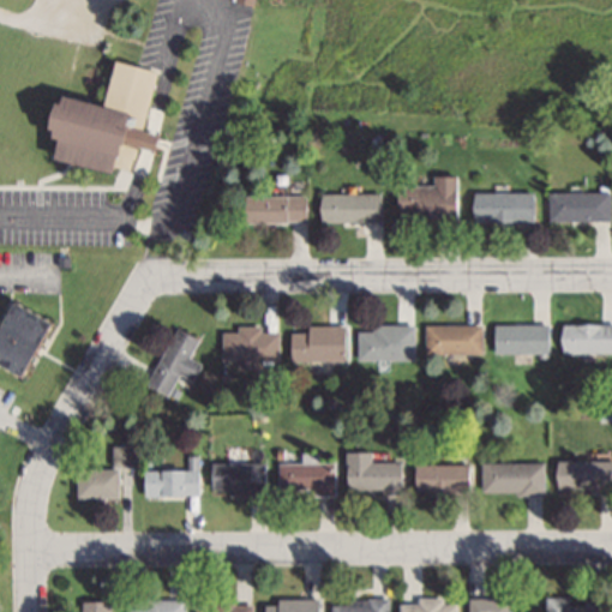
[(57,160),(117,173),(118,168),(138,172),(160,72),(120,63),(111,106),(71,97),(57,160)]
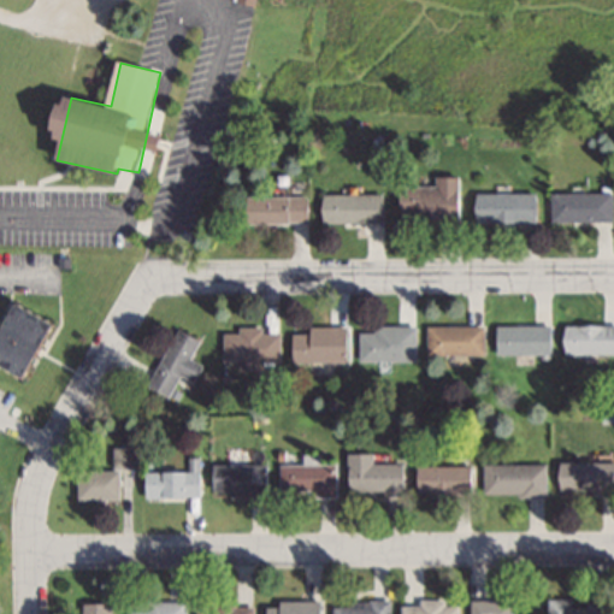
[(400,187),(400,222),(461,223),(462,178),(436,178),(436,188),(400,187)]
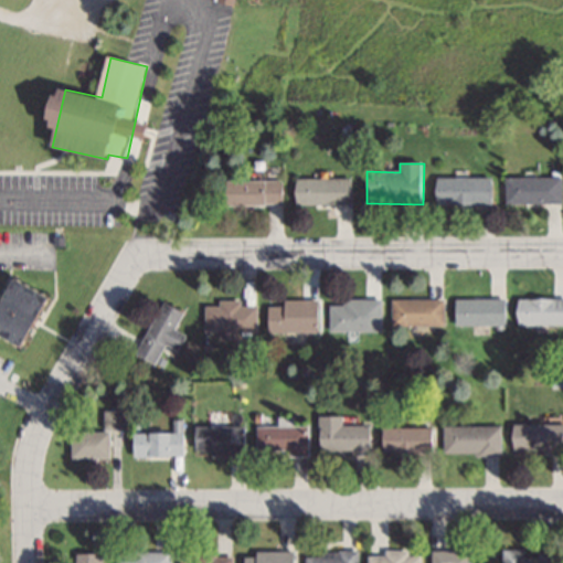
[(496,178),(436,178),(436,205),(496,205),(496,178)]
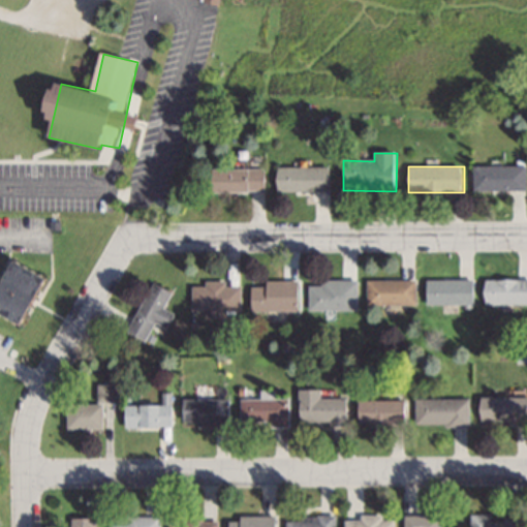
[(526,166),(473,166),(473,191),(526,191),(526,166)]
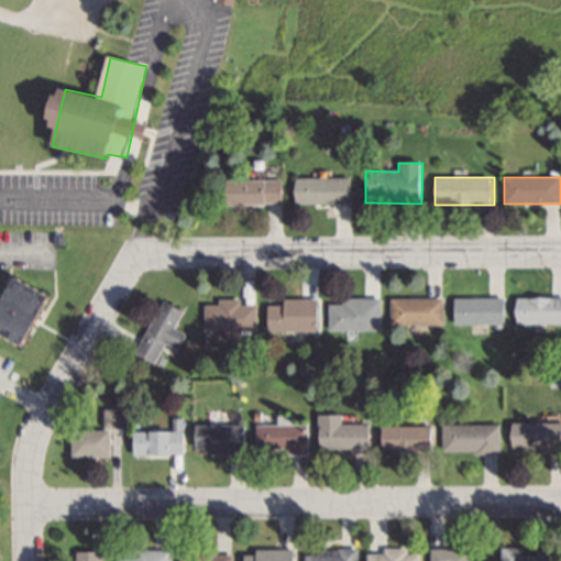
[(352,205),(352,179),(297,179),(297,205),(352,205)]
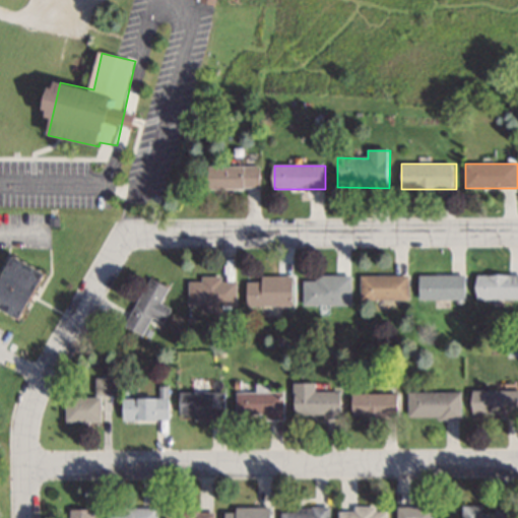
[(261,189),(261,167),(207,167),(207,189),(261,189)]
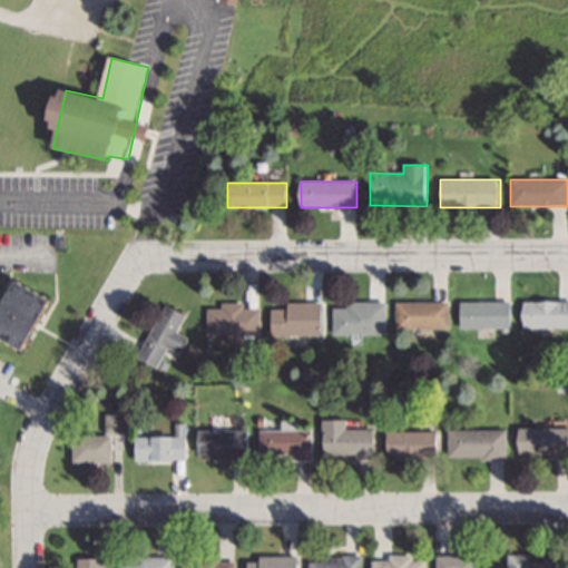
[(0,336),(29,349),(51,299),(15,283),(0,317),(0,336)]
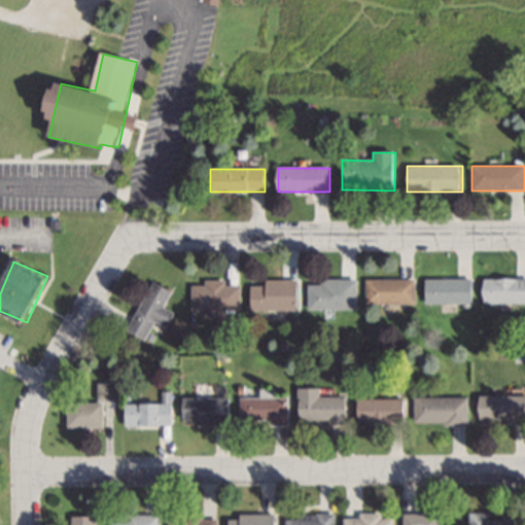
[(524,278),(483,279),(483,304),(524,304),(524,278)]
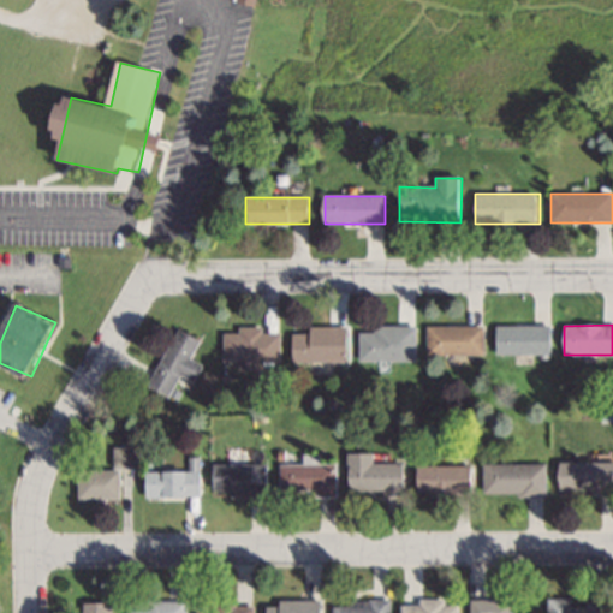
[(495,326),(495,355),(551,355),(551,326),(495,326)]
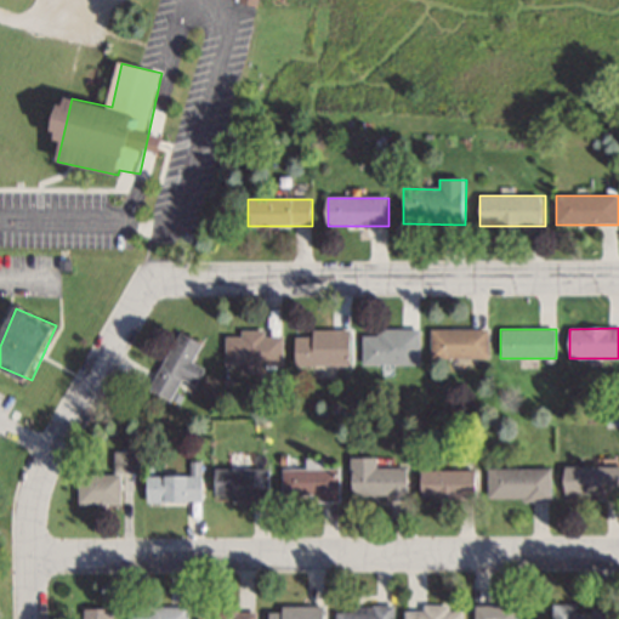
[(488,361),(488,330),(430,330),(430,361),(488,361)]
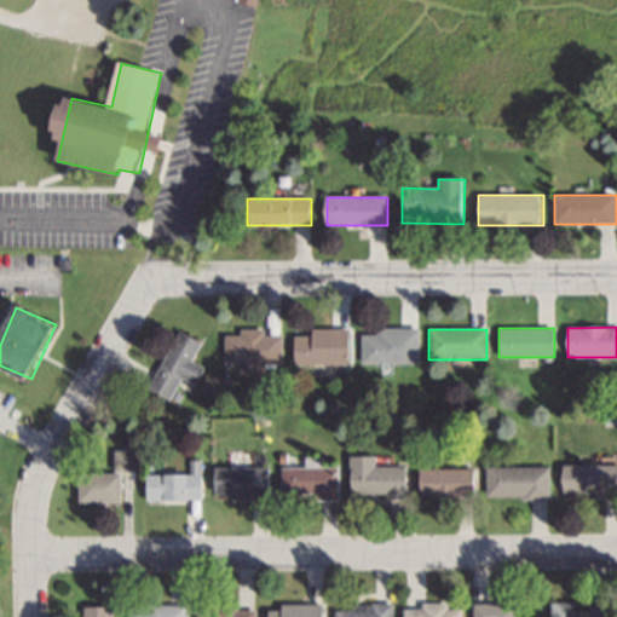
[(148,390),(171,402),(183,379),(194,385),(203,369),(191,362),(201,342),(178,330),(148,390)]
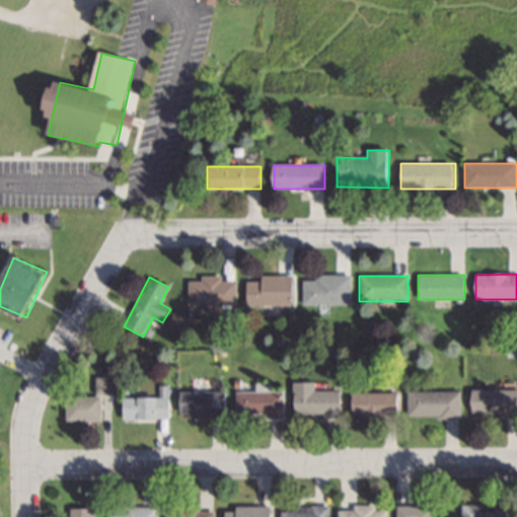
[(294,306),(294,277),(246,277),(246,306),(294,306)]
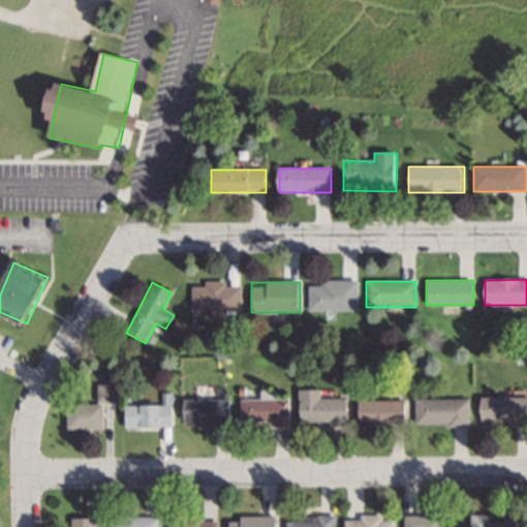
[(308,312),(357,312),(357,282),(308,282),(308,312)]
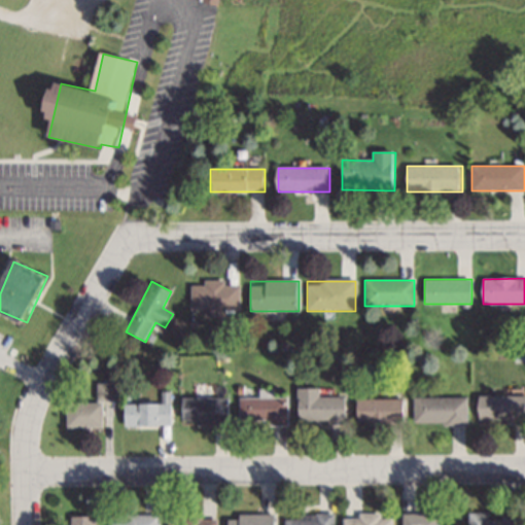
[(239,283),(190,283),(190,311),(239,311),(239,283)]
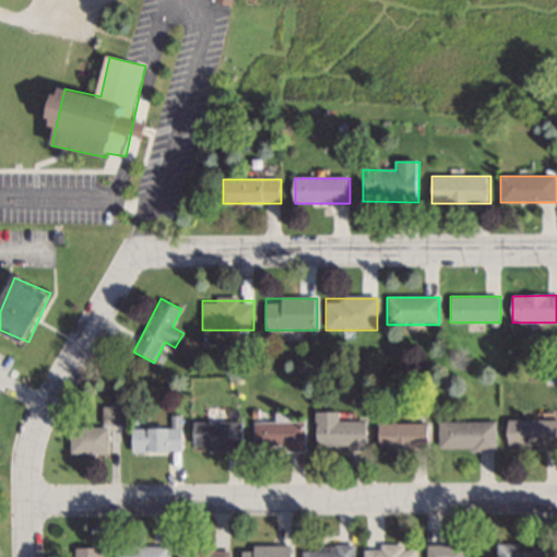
[(72,454),(109,454),(109,426),(122,426),(122,409),(103,409),(103,427),(71,427),(72,454)]
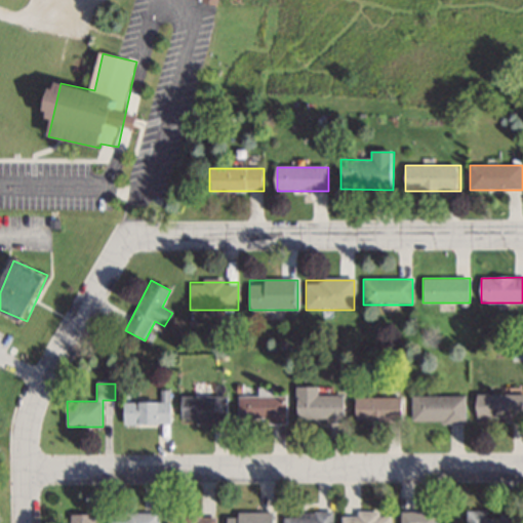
[(318,388),(297,388),(297,423),(345,423),(345,397),(318,397),(318,388)]
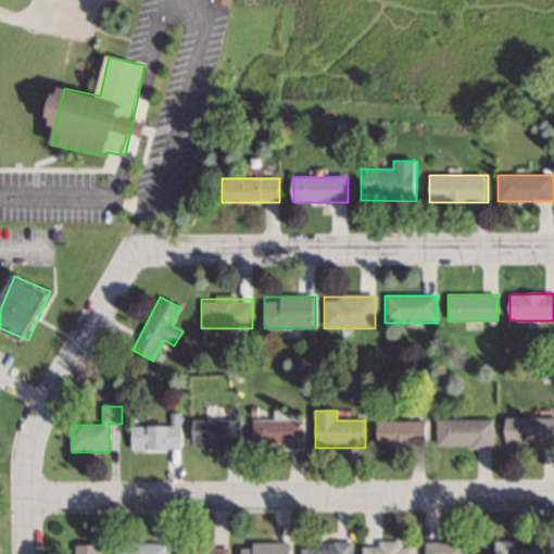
[(131,427),(131,451),(181,450),(181,414),(170,415),(170,426),(131,427)]
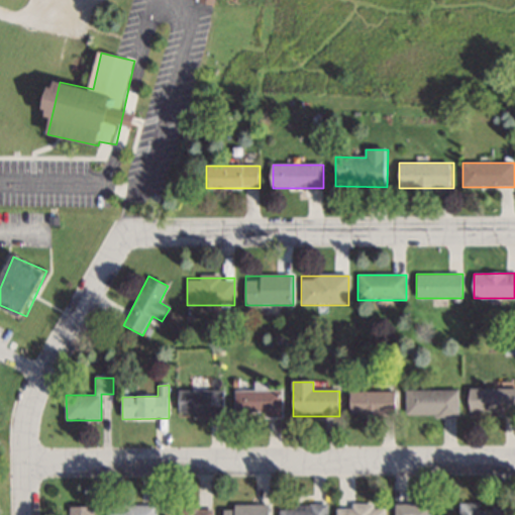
[(514,389),(471,389),(471,414),(514,414),(514,389)]
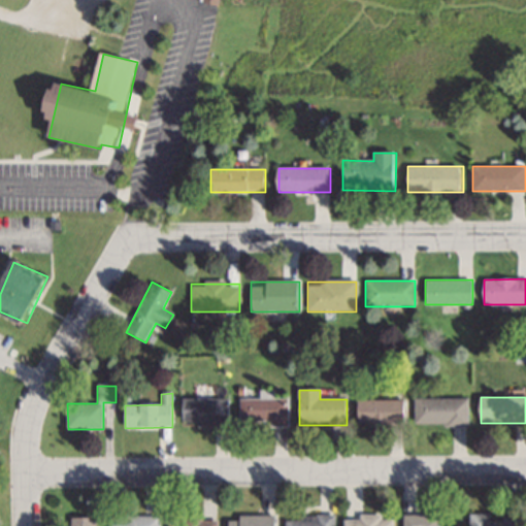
[(229,426),(229,399),(183,399),(183,426),(229,426)]
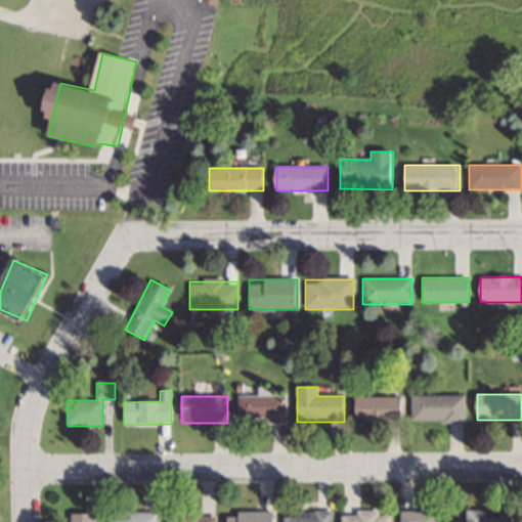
[(240,396),(240,423),(286,424),(286,396),(240,396)]
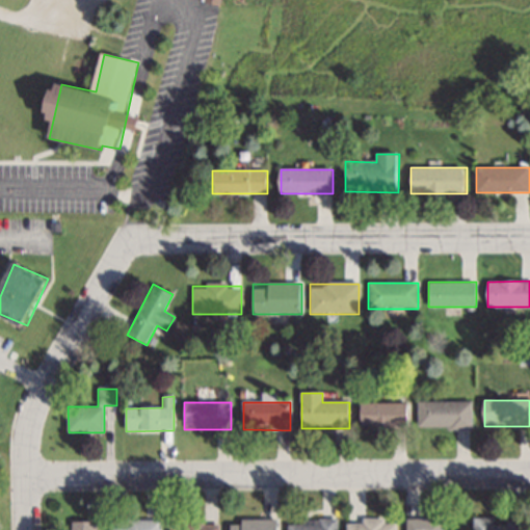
[(473,402),(418,402),(418,429),(473,429),(473,402)]
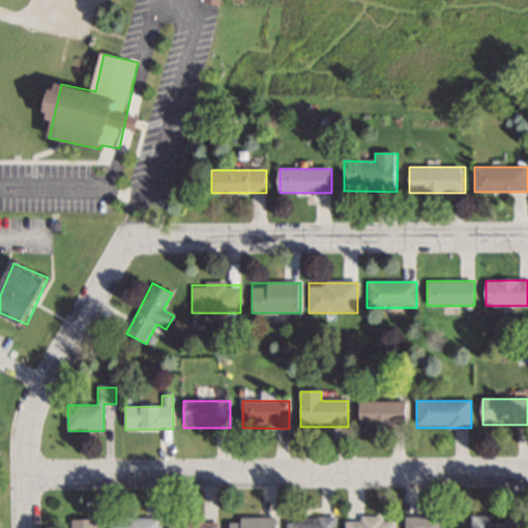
[(407,403),(360,403),(360,427),(407,427),(407,403)]
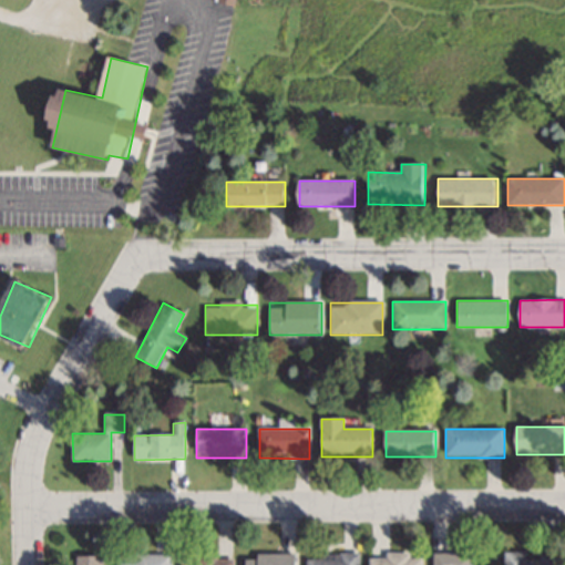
[(527,553),(504,553),(504,564),(562,564),(562,556),(527,556),(527,553)]
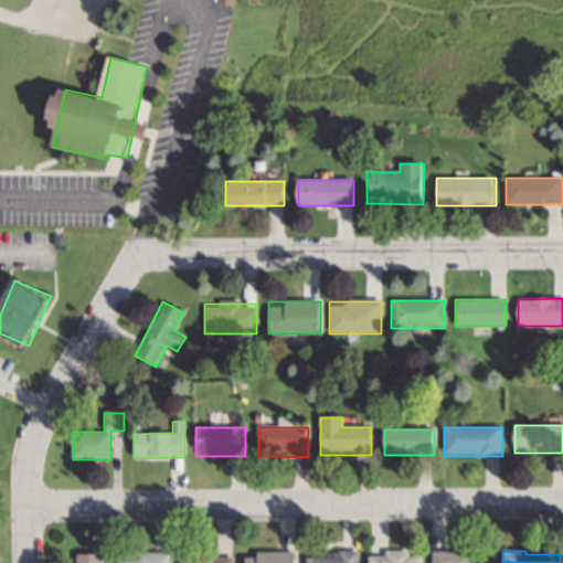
[(469,562),(470,552),(432,552),(432,562),(469,562)]
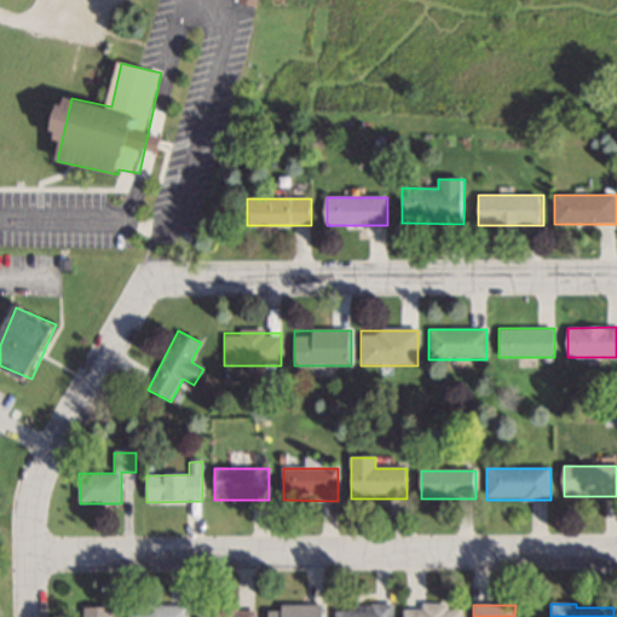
[(185,616),(185,606),(131,606),(130,616),(185,616)]
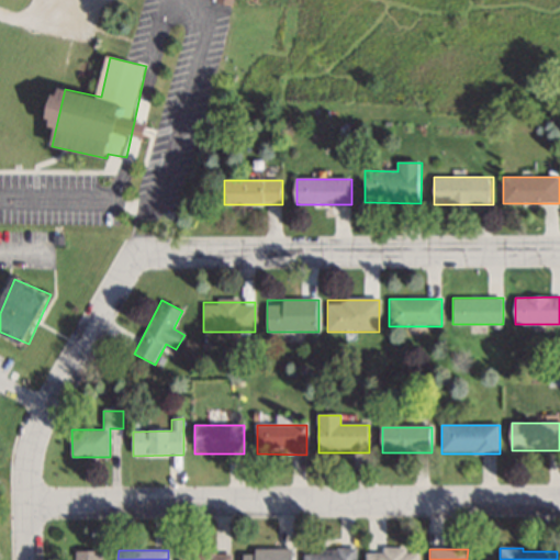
[(292,559),(293,550),(243,550),(242,559),(292,559)]
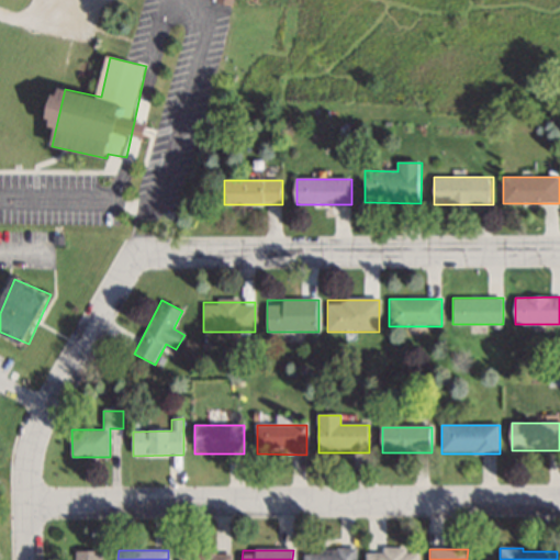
[(356,559),(356,550),(303,550),(303,559),(356,559)]
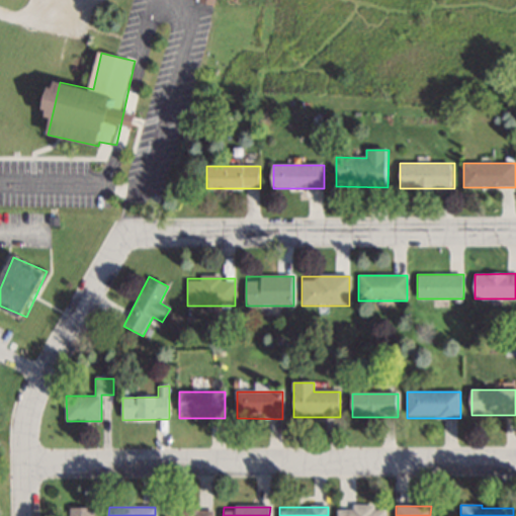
[(384,515),(384,507),(337,508),(337,515),(384,515)]
